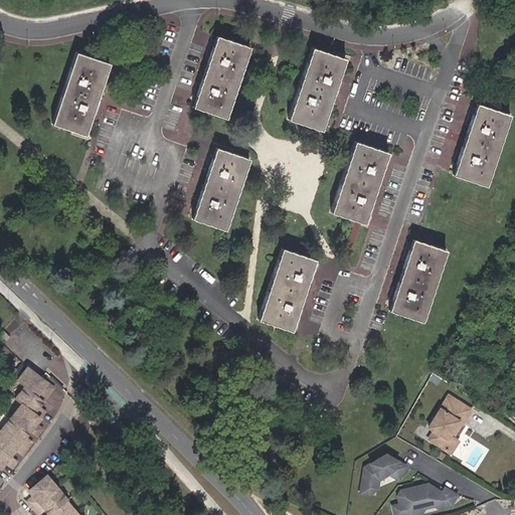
[(225,117),(249,46),(216,35),(193,105),(225,117)]
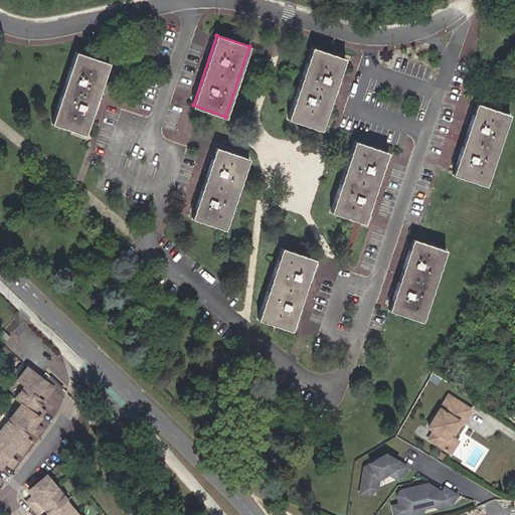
[(321,130),(345,58),(312,47),(289,119),(321,130)]
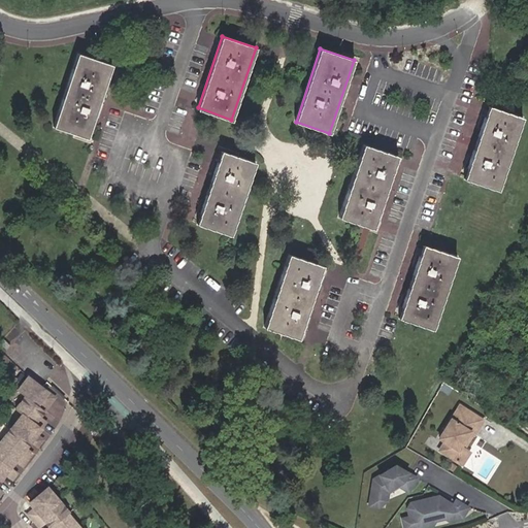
[(88,138),(112,64),(78,53),(54,126),(88,138)]
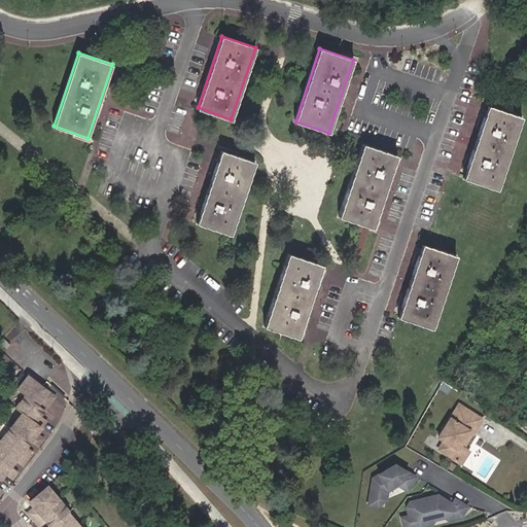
[(496,189),(522,117),(488,106),(463,178),(496,189)]
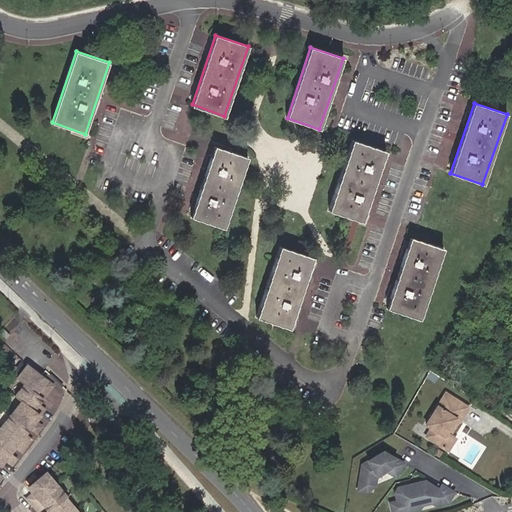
[(362,221),(385,151),(353,140),(329,211),(362,221)]
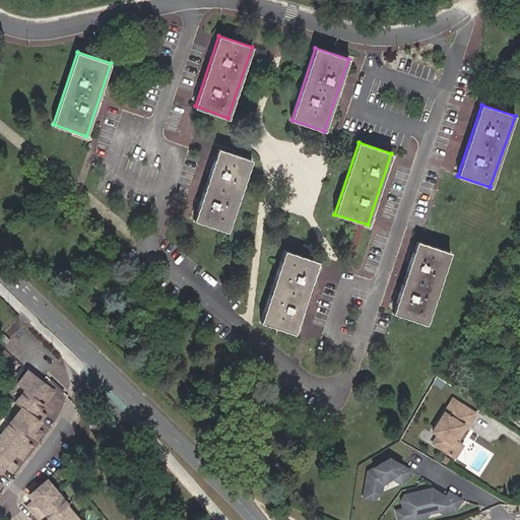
[(226,232),(251,160),(218,148),(194,219),(226,232)]
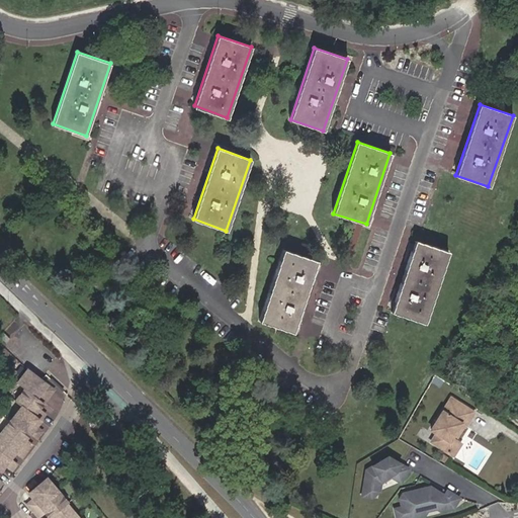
[(424,323),(448,251),(415,240),(392,312),(424,323)]
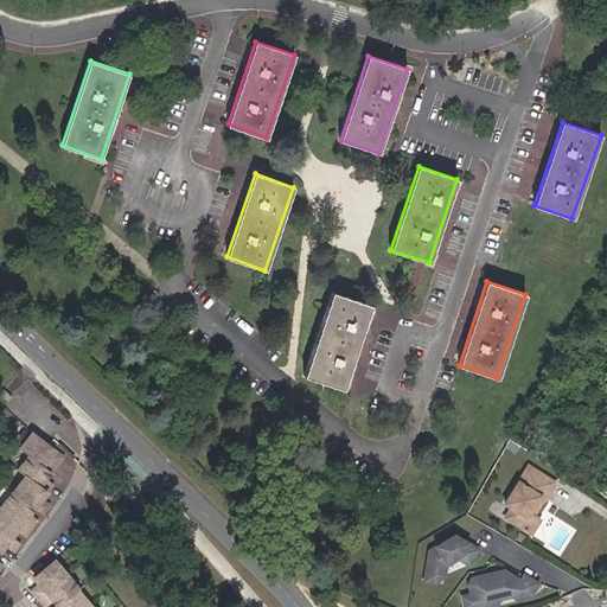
[(343,389),(371,306),(332,292),(304,376),(343,389)]
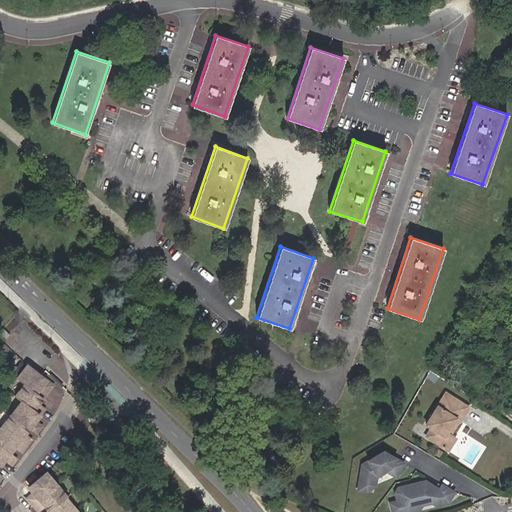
[(0,332),(9,341),(14,334),(5,326),(0,332)]
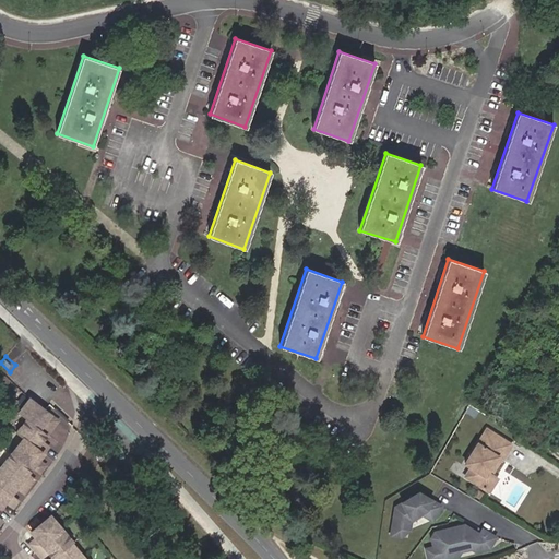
[(35,479),(27,474),(32,467),(39,473),(45,465),(38,460),(49,445),(43,440),(52,427),(58,420),(30,400),(19,413),(27,419),(16,433),(24,439),(0,468),(0,523),(2,520),(0,518),(0,509),(6,502),(12,508),(19,500),(11,495),(16,488),(23,494),(35,479)]
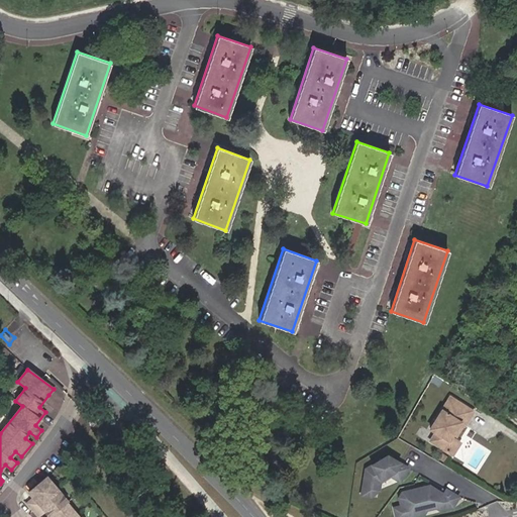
[(473,413),(449,398),(440,412),(429,430),(434,433),(429,442),(451,456),(458,444),(454,441),(450,438),(458,424),(463,426),(463,427),(473,413)]
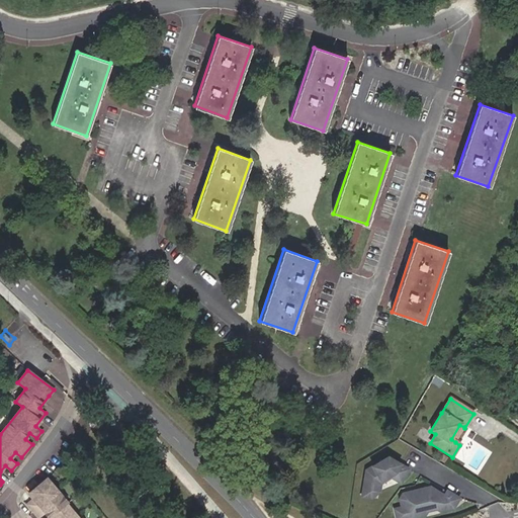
[(464,427),(459,425),(451,439),(455,442),(464,427)]
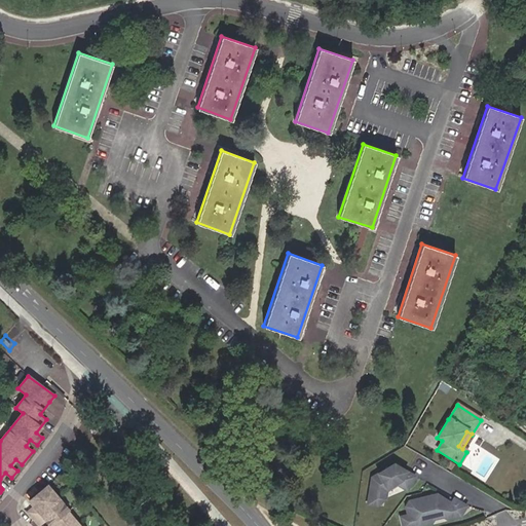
[(406,491),(414,477),(393,464),(372,479),(368,496),(378,498),(384,499),(386,489),(395,484),(406,491)]
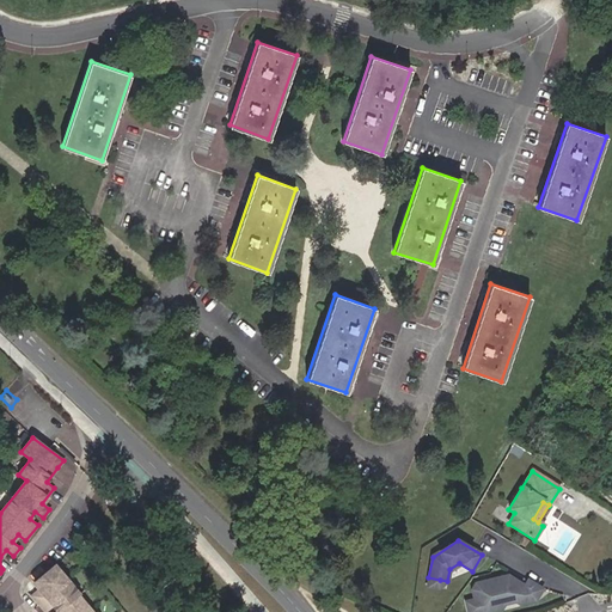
[(92,611),(78,595),(80,594),(55,565),(35,583),(41,589),(34,597),(47,611),(54,605),(59,611),(92,611)]
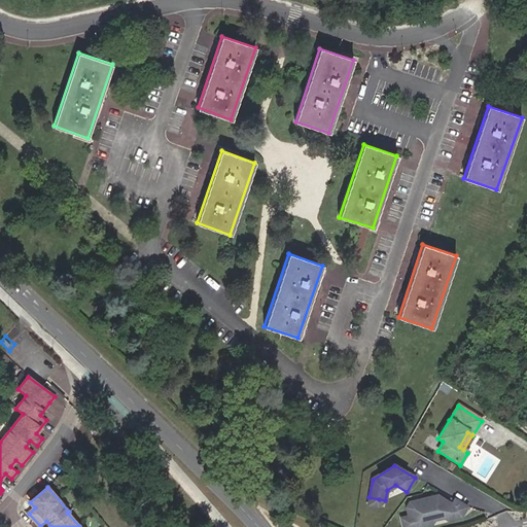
[(377,506),(385,500),(379,499),(369,497),(367,504),(377,506)]
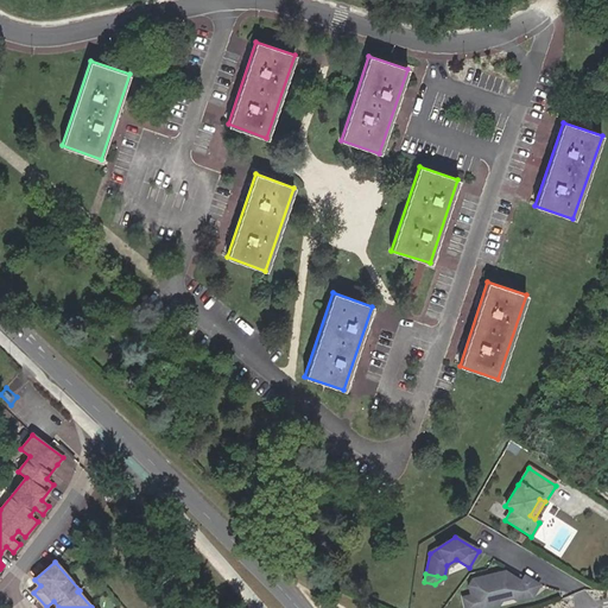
[(472,581),(468,587),(470,597),(473,607),(488,607),(498,606),(502,599),(512,596),(512,600),(515,602),(531,597),(538,587),(524,577),(521,583),(504,574),(472,581)]
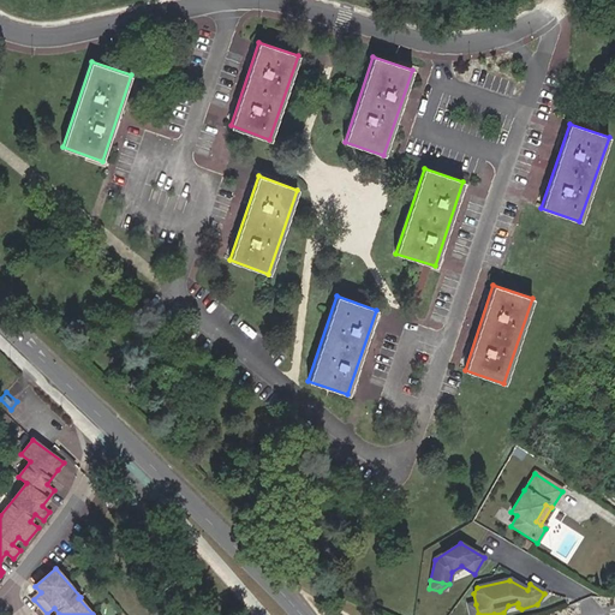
[(478,614),(476,604),(467,607),(469,614),(478,614)]
